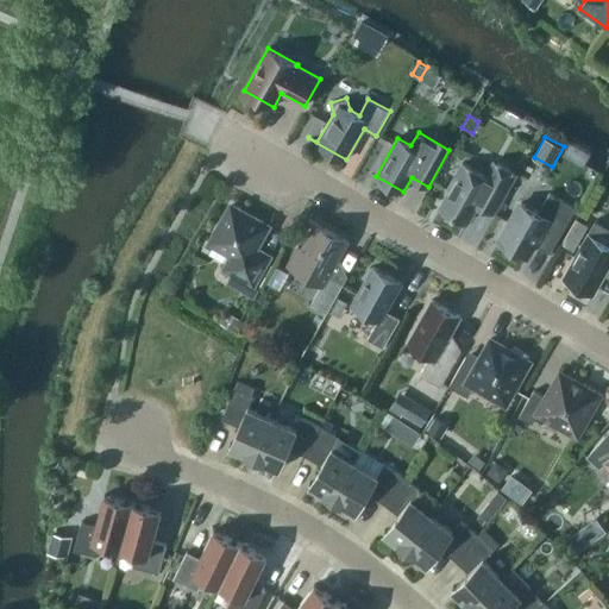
[(440,207),(468,223),(477,205),(494,213),(516,174),(498,163),(490,179),(463,162),(449,188),(451,189),(440,207)]
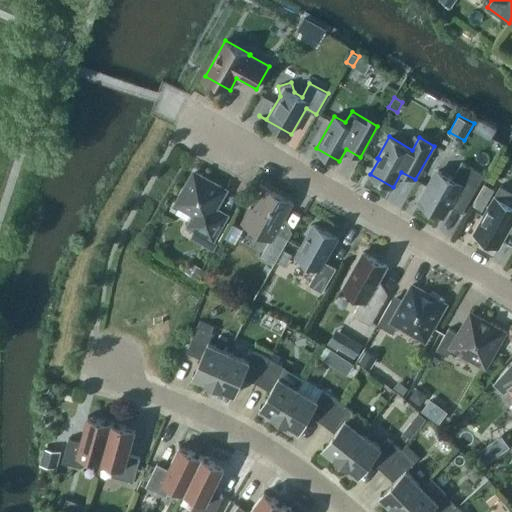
[(463,212),(484,174),(462,162),(453,178),(438,170),(420,202),(443,215),(449,204),(463,212)]
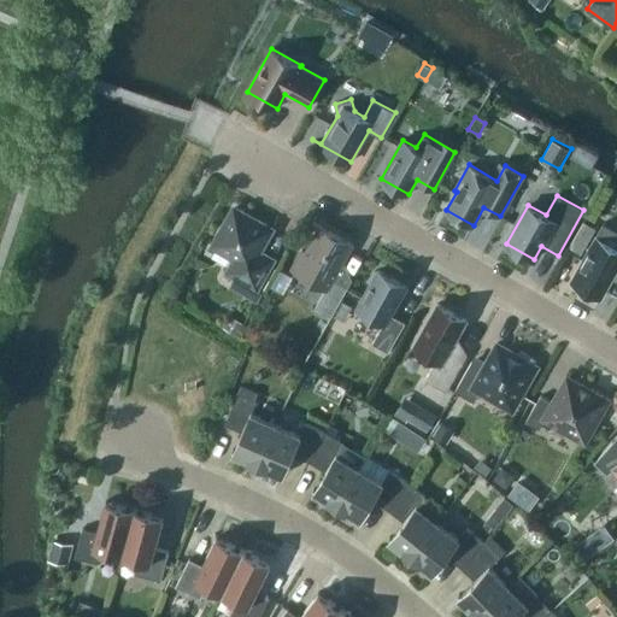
[(235,257),(227,272),(258,289),(274,262),(258,252),(271,228),(245,213),(244,209),(239,210),(235,207),(233,212),(228,213),(229,218),(215,245),(235,257)]
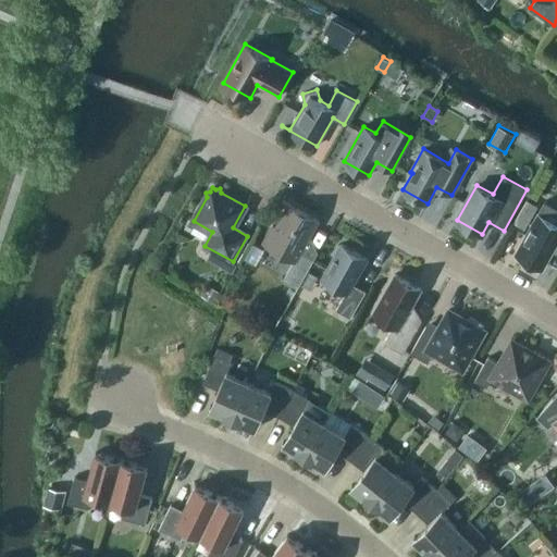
[(307,271),(314,259),(301,251),(319,221),(288,203),(275,227),(273,225),(263,242),(295,260),(285,277),(299,285),(300,284),(307,271)]
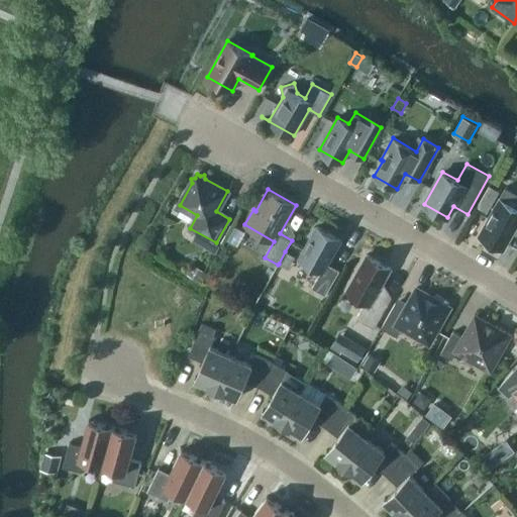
[(516,225),(516,201),(514,206),(500,197),(479,235),(504,249),(516,225)]
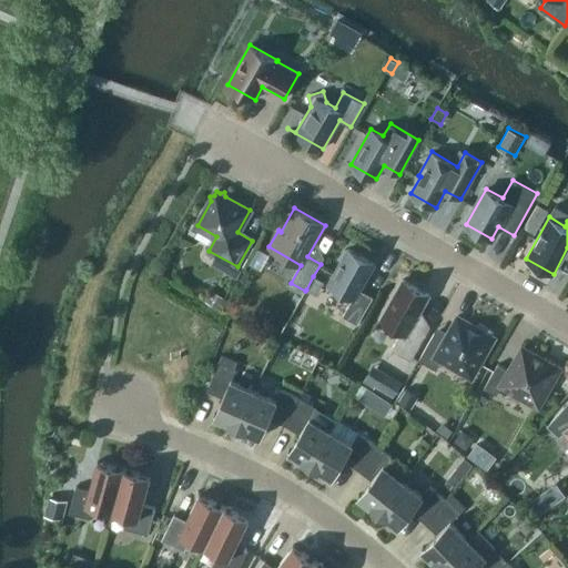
[(354,297),(343,315),(358,324),(373,296),(359,290),(375,263),(348,249),(328,284),(354,297)]
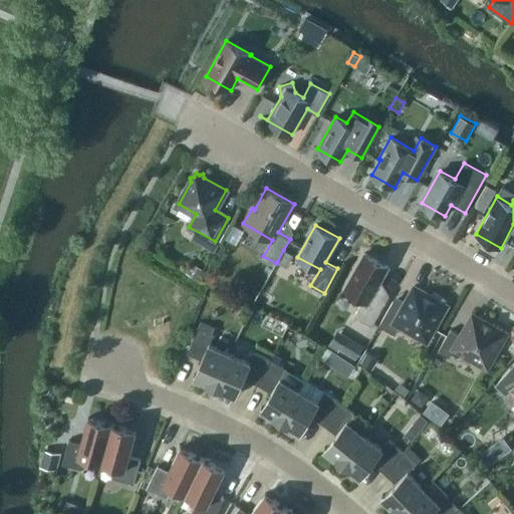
[(364,253),(344,288),(363,300),(354,315),(372,325),(387,301),(373,294),(389,266),(364,253)]
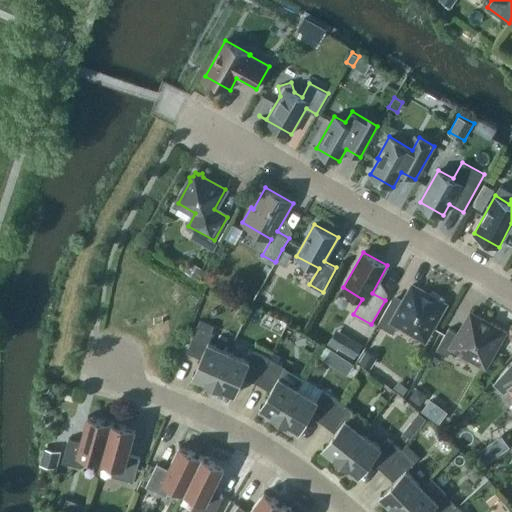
[(191,263),(185,272),(196,279),(202,270),(191,263)]
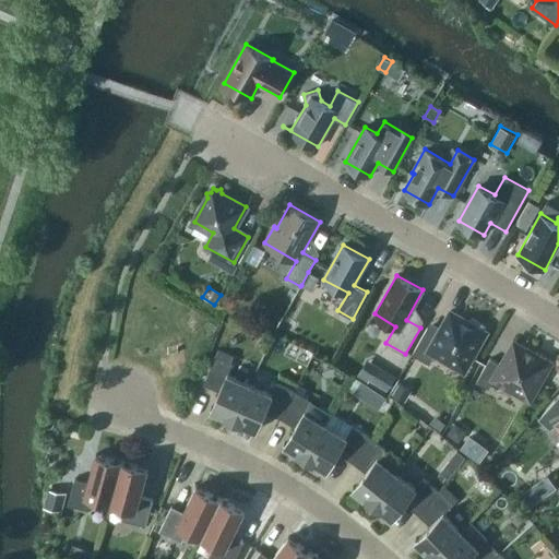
[(276,319),(276,313),(272,310),(266,311),(263,314),(264,320),(269,323),(273,323),(276,319)]
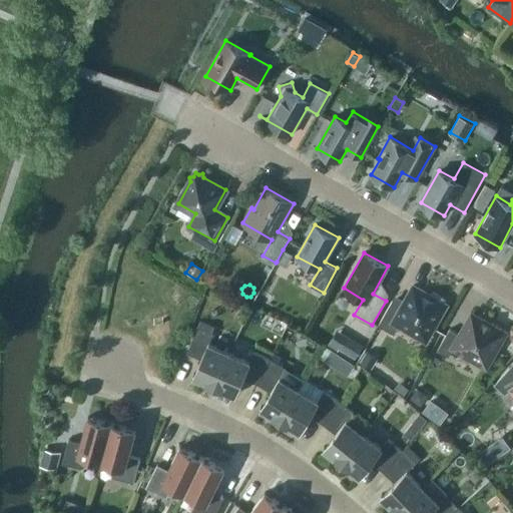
[(433,292),(431,296),(414,286),(402,306),(393,301),(379,325),(395,334),(399,326),(426,341),(447,305),(444,303),(446,299),(433,292)]
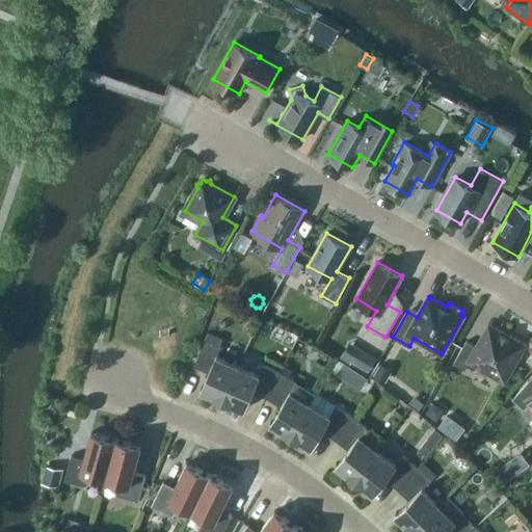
[(467,341),(454,363),(466,369),(471,361),(504,380),(515,361),(517,362),(528,344),(510,335),(509,337),(489,325),(477,347),(467,341)]
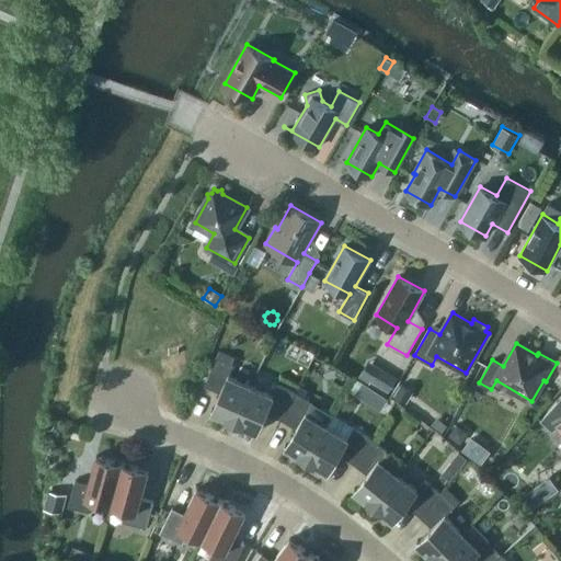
[(212,410),(235,421),(251,386),(229,376),(235,364),(216,356),(206,381),(219,388),(221,391),(214,410),(213,409),(212,410)]
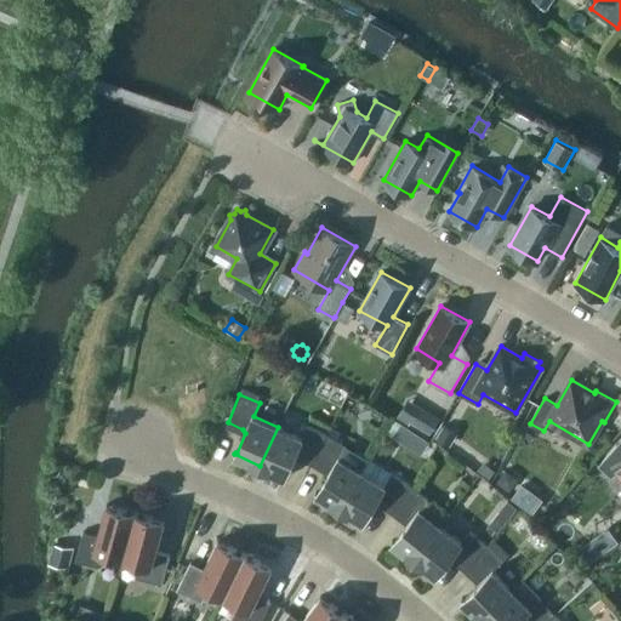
[(420,406),(410,422),(429,434),(439,419),(420,406)]
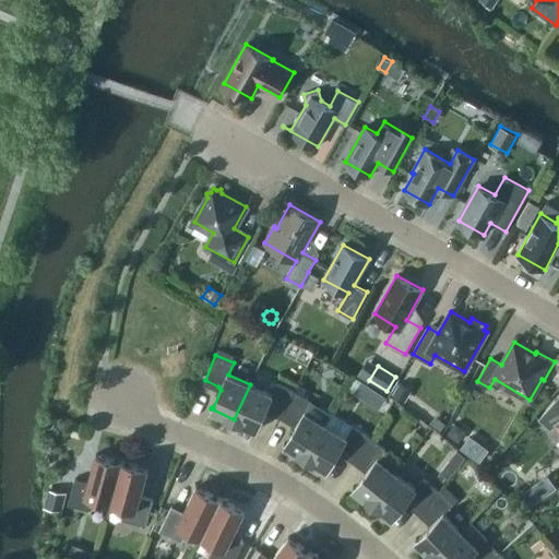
[(360,381),(354,392),(365,400),(371,389),(360,381)]
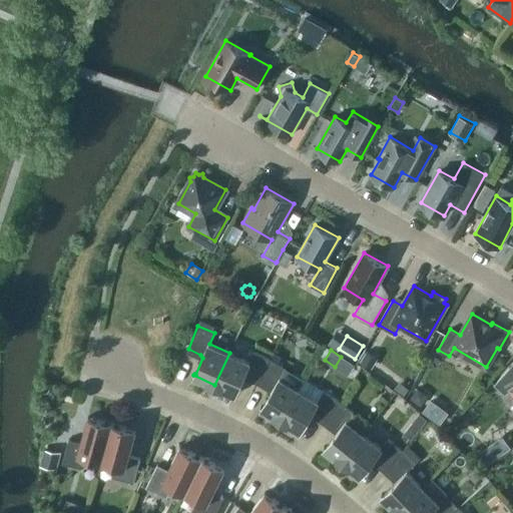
[(246,375),(260,380),(271,358),(254,351),(249,361),(229,353),(214,385),(236,394),(237,393),(235,393),(243,376),(246,375)]
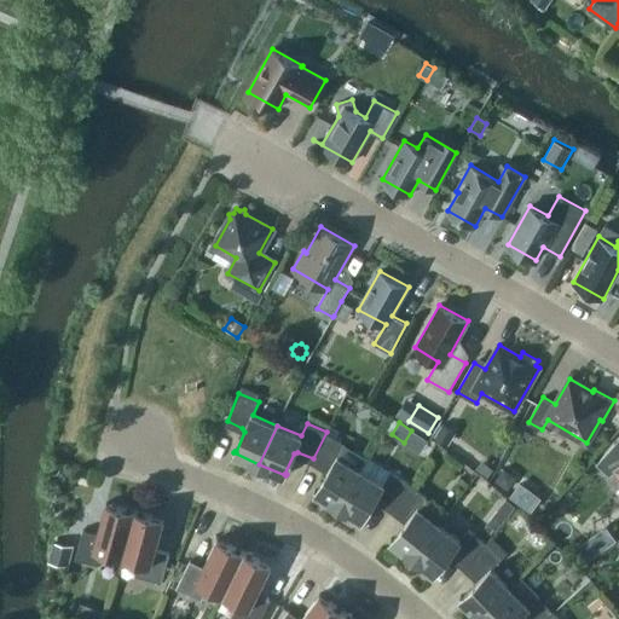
[(447,445),(455,433),(441,424),(433,437),(447,445)]
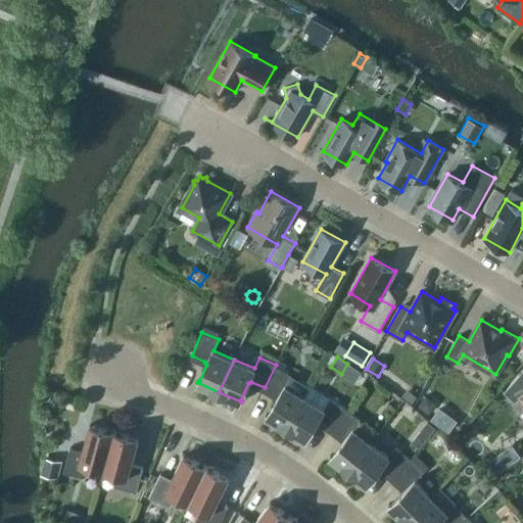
[(266,415),(286,427),(305,396),(286,385),(292,375),(276,365),(265,387),(276,394),(277,399),(268,415),(267,414),(266,415)]
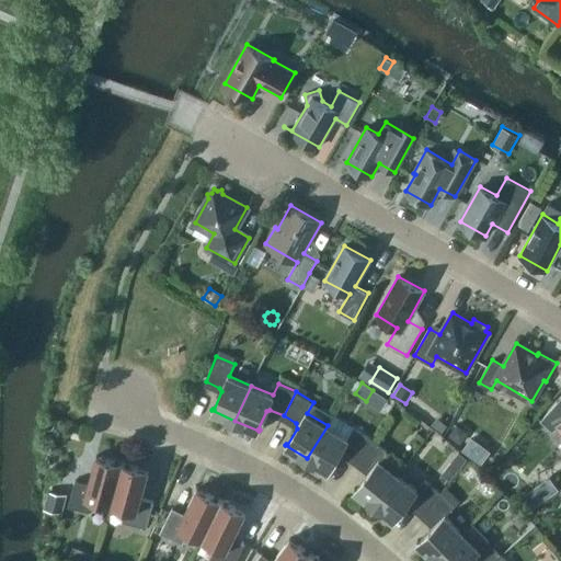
[(559,425),(560,427),(560,408),(556,403),(541,420),(552,430),(559,425)]
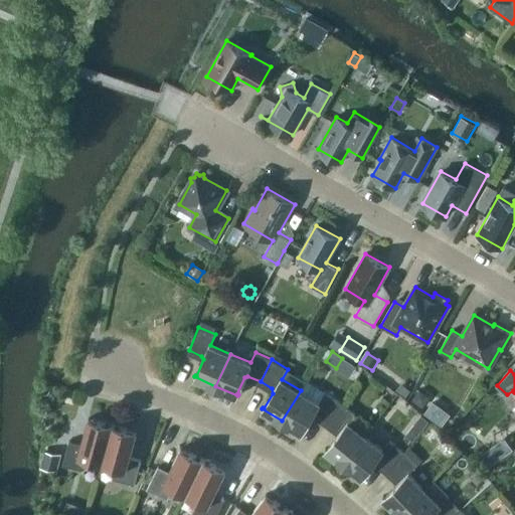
[(421,407),(430,396),(419,389),(411,399),(421,407)]
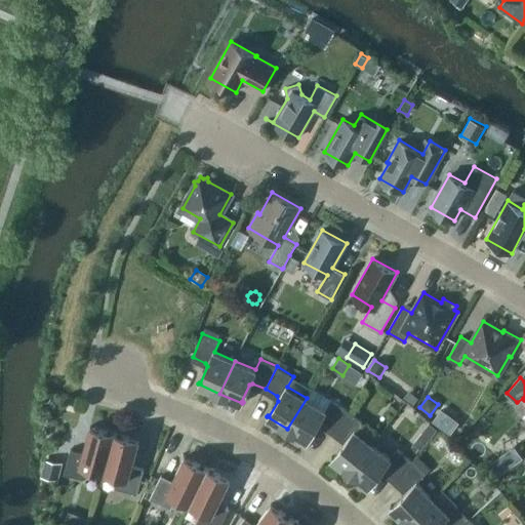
[(325,409),(307,398),(287,429),(308,442),(309,440),(308,440),(317,425),(321,422),(333,430),(348,409),(331,400),(325,409)]
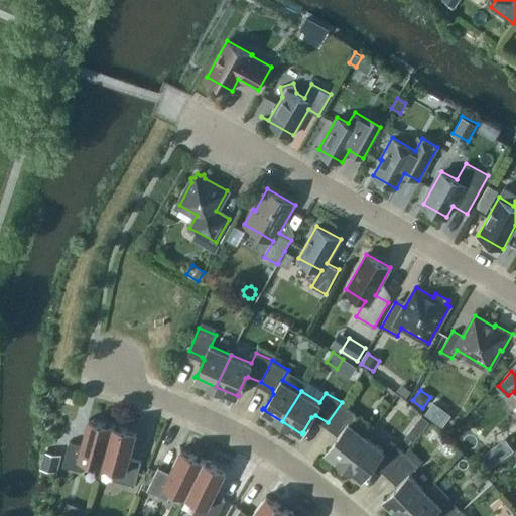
[(344,465),(366,436),(349,422),(356,413),(342,402),(328,422),(338,431),(339,435),(328,449),(327,448),(326,449),(344,465)]
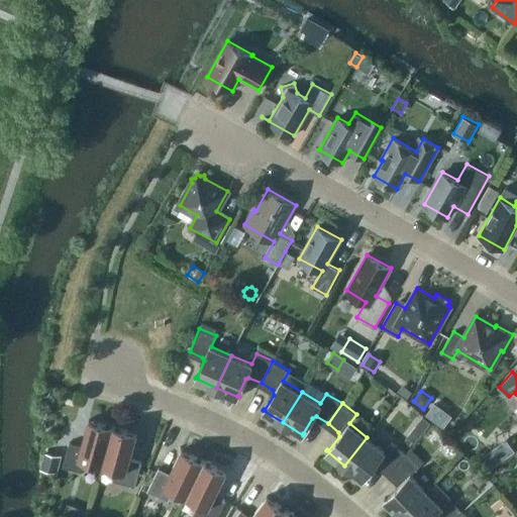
[(64,467),(81,472),(88,468),(90,459),(103,463),(113,426),(89,419),(82,445),(70,441),(64,467)]
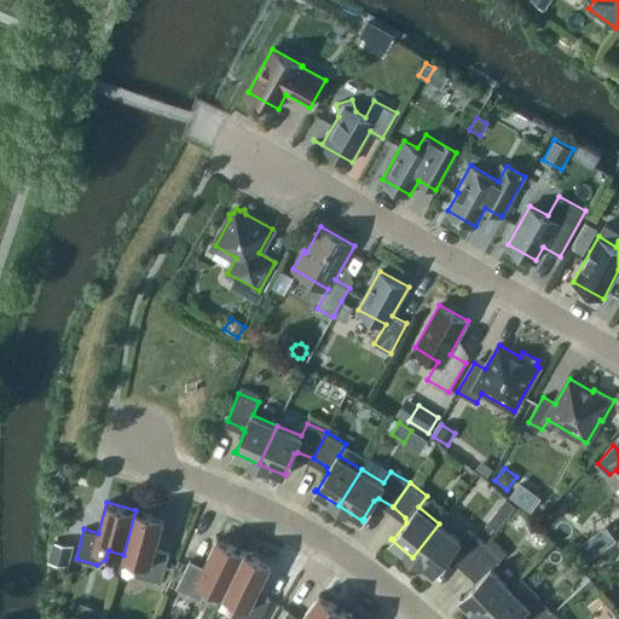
[(496,531),(505,518),(497,509),(486,522),(496,531)]
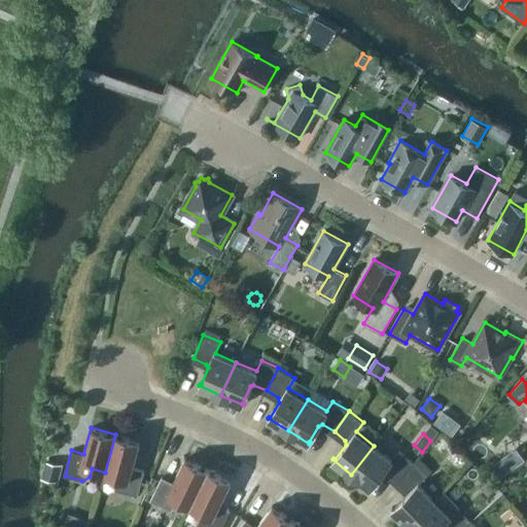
[(140,441),(115,434),(105,472),(119,477),(115,490),(138,496),(145,470),(133,467),(140,441)]
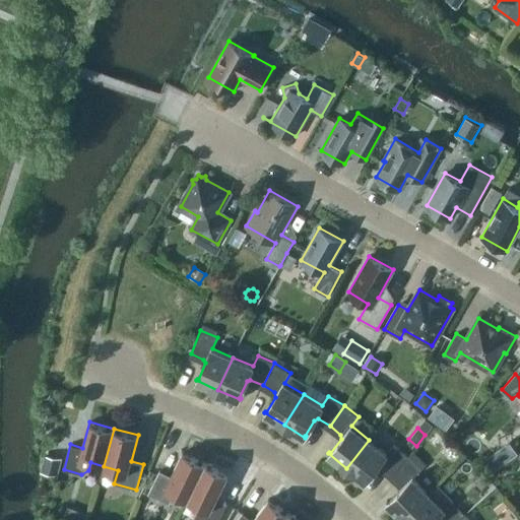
[(519,434),(510,442),(519,454),(519,453),(519,434)]
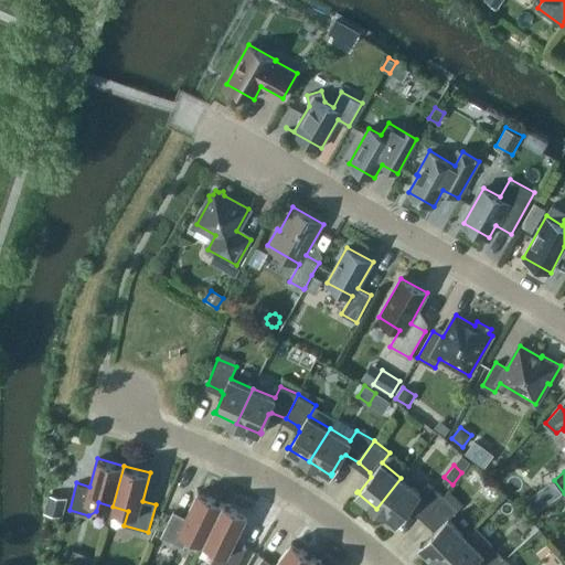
[(401,478),(376,509),(397,524),(398,523),(397,522),(409,507),(414,507),(425,515),(444,496),(428,482),(420,492),(402,478),(401,478)]
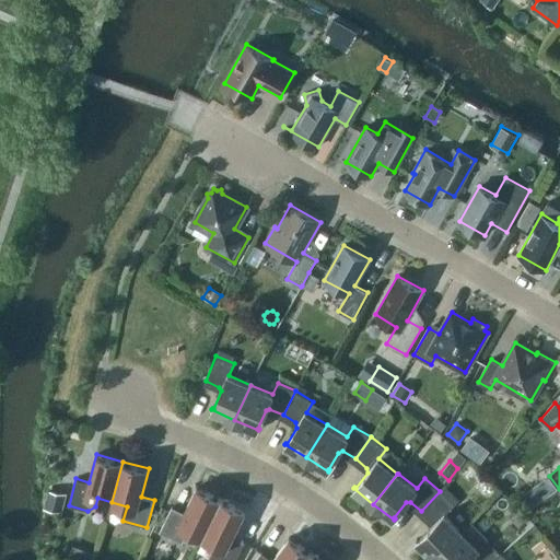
[(160,532),(182,543),(188,528),(203,536),(221,499),(197,487),(185,513),(172,506),(160,532)]
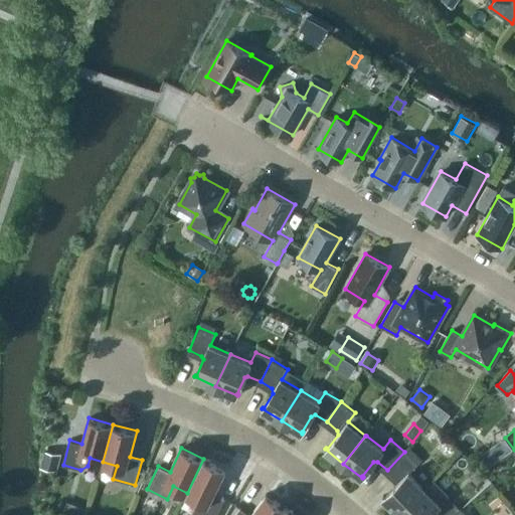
[(61,454),(45,450),(41,465),(57,469),(61,454)]
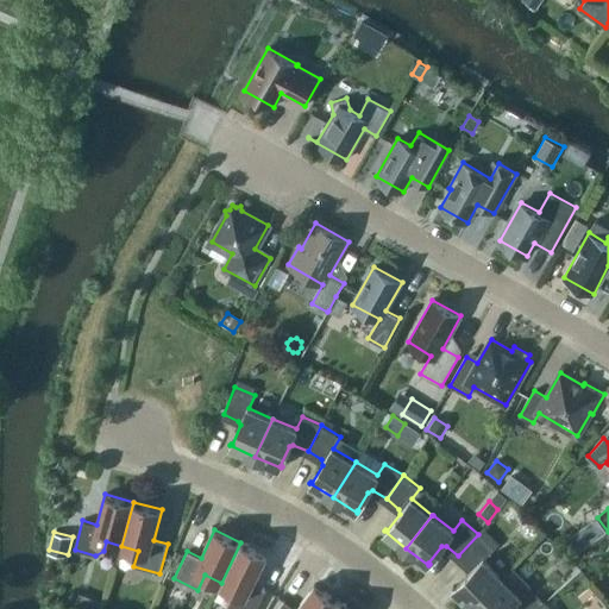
[(453,585),(452,586),(472,607),(502,577),(484,559),(494,550),(478,534),(458,556),(470,567),(470,572),(454,586),(453,585)]
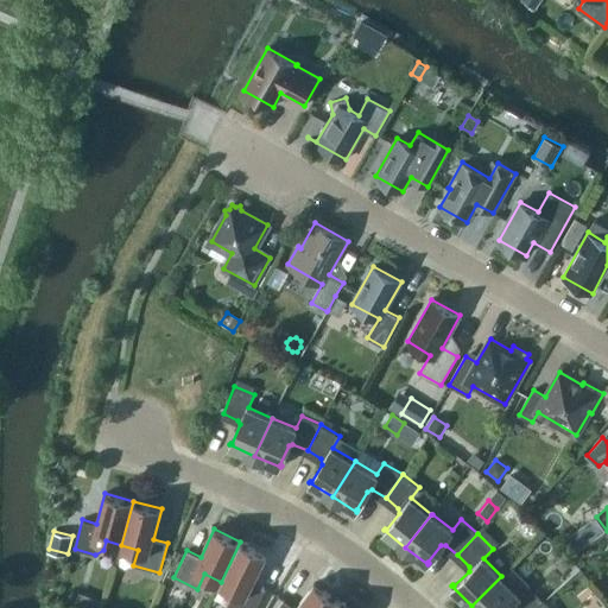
[(240,542),(221,582),(236,589),(229,603),(236,607),(257,607),(266,589),(253,582),(267,553),(240,542)]
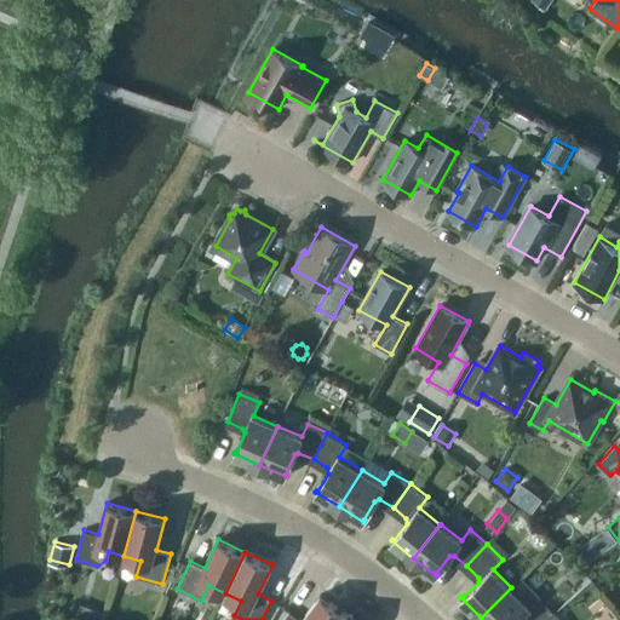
[(511,587),(481,618),(482,619),(546,619),(555,613),(540,597),(540,596),(522,578),(511,587)]
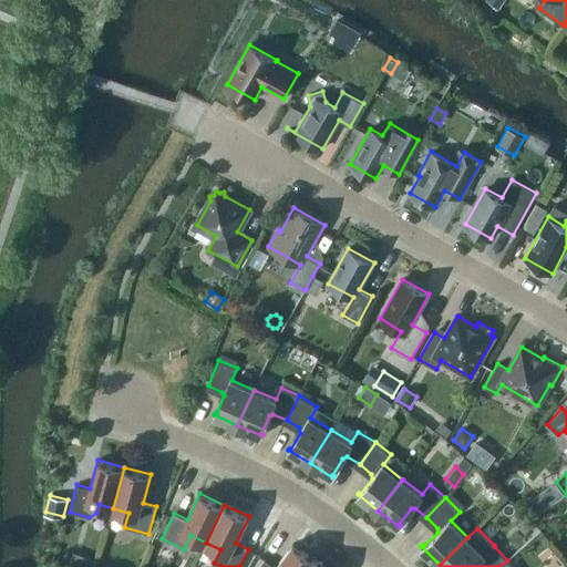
[(258,566),(310,566),(316,560),(294,544),(276,566),(275,566),(265,559),(258,566)]
